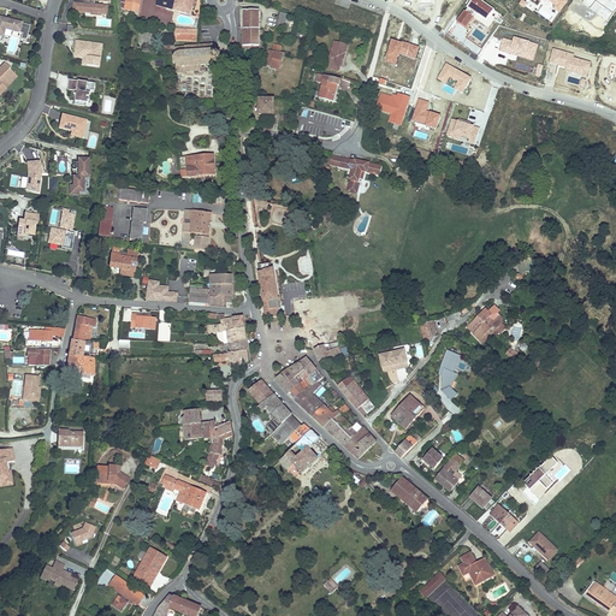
[(110,1),(110,0),(90,0),(92,0),(92,5),(75,4),(73,12),(92,13),(90,15),(102,16),(102,15),(102,6),(95,5),(95,0),(110,1)]
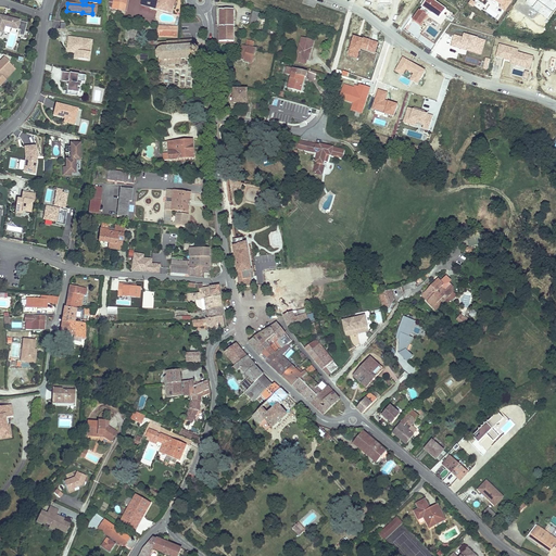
[(127,0),(109,0),(110,9),(125,11),(127,0)]
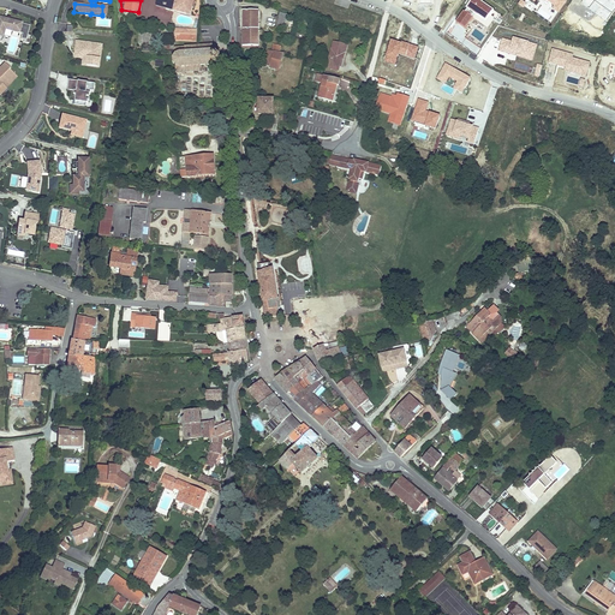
[(193,0),(157,0),(157,6),(189,15),(190,6),(192,7),(193,0)]
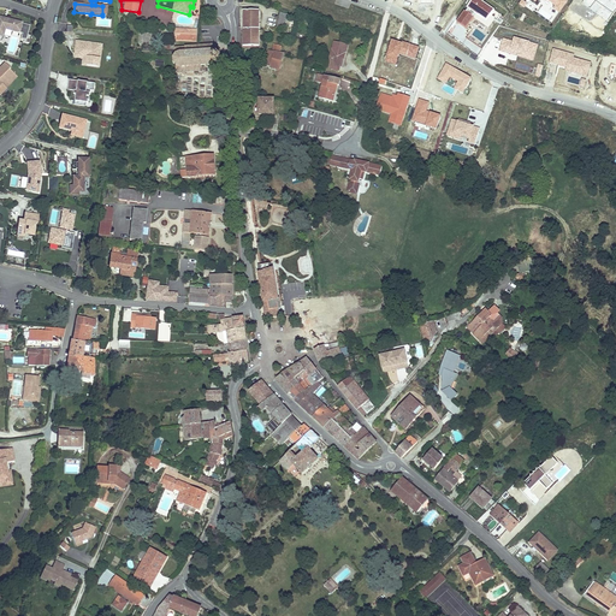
[(525,0),(522,5),(551,24),(567,0),(525,0)]
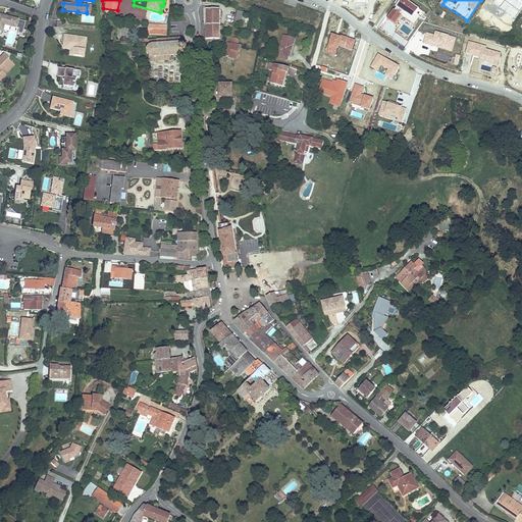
[(206,40),(220,40),(219,9),(206,9),(206,40)]
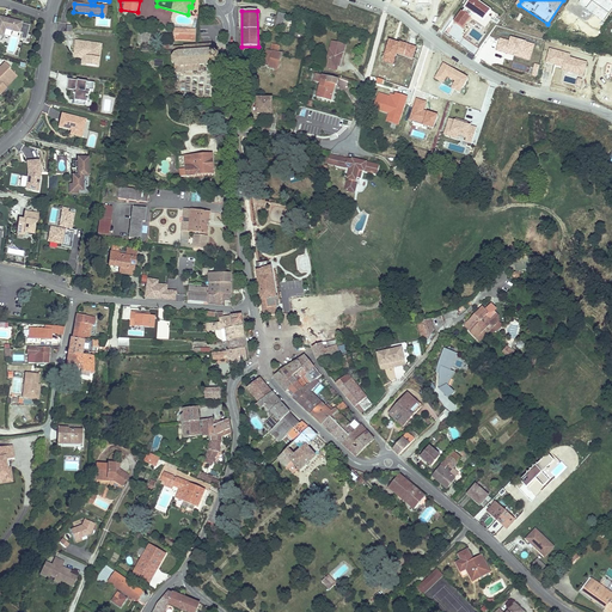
[(30,25),(0,17),(0,40),(1,41),(5,29),(22,34),(20,38),(26,40),(30,25)]
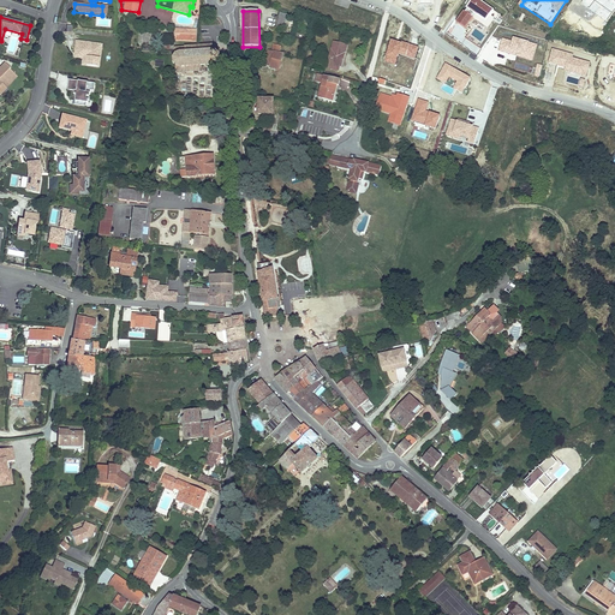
[(276,28),(284,30),(286,22),(278,19),(276,28)]
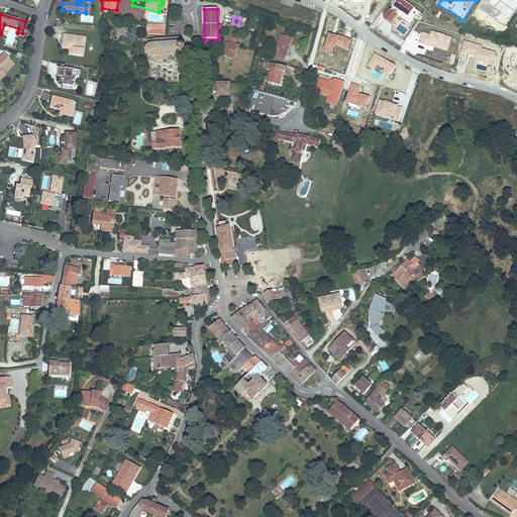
[(165,25),(147,24),(147,34),(165,34),(165,25)]
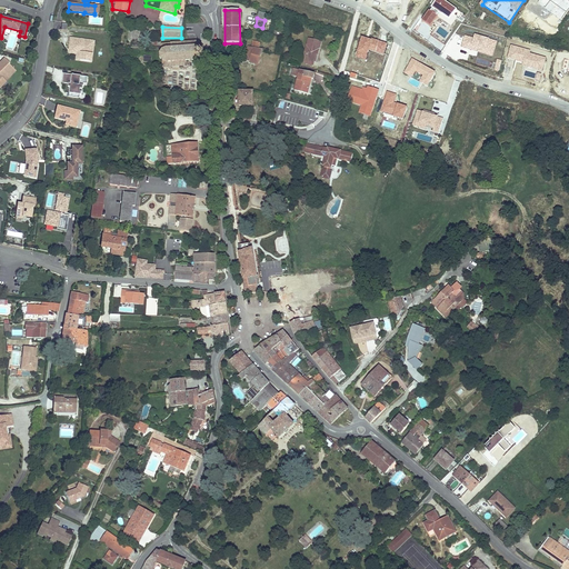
[(82,52),(81,61),(91,62),(95,46),(87,45),(87,40),(71,38),(70,49),(81,51),(82,52)]
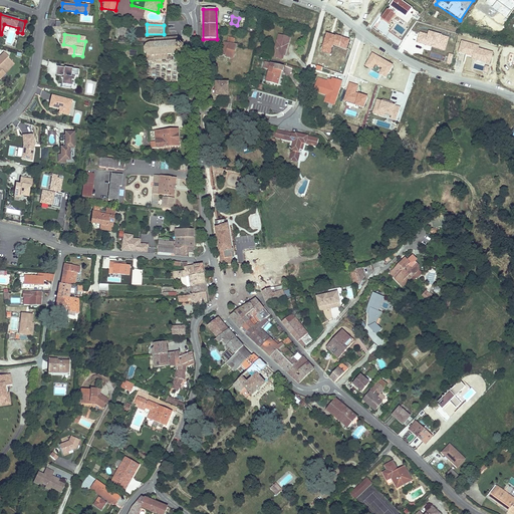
[(283,59),(284,55),(286,48),(287,49),(290,38),(279,35),(273,56),(283,59)]
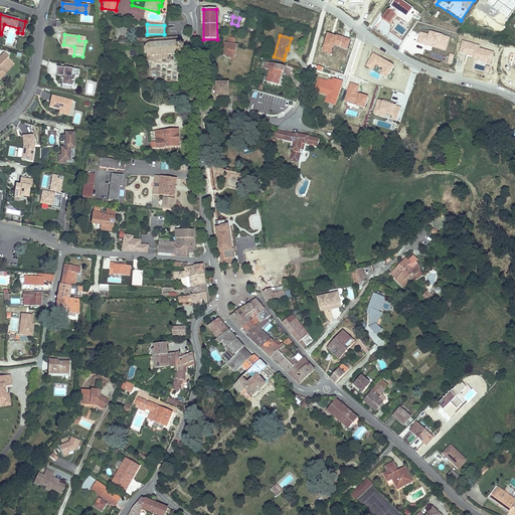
[(221,54),(227,56),(230,43),(234,44),(235,38),(229,36),(227,43),(224,42),(221,54)]
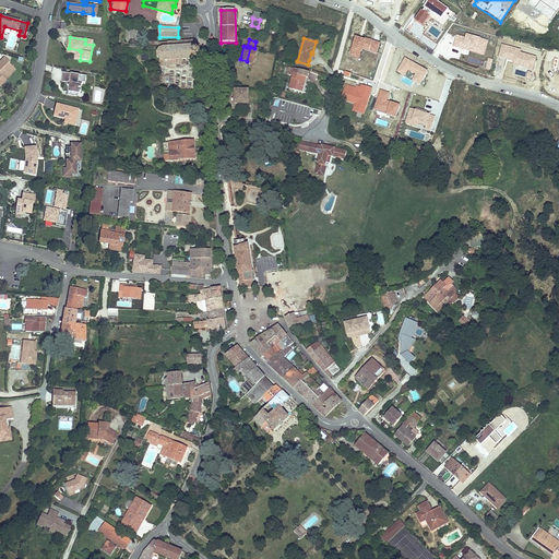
[(193,46),(193,40),(159,44),(159,49),(161,50),(158,52),(157,52),(158,54),(158,57),(157,57),(157,58),(159,57),(161,59),(159,61),(161,67),(182,64),(182,59),(188,59),(188,61),(189,61),(189,59),(193,59),(194,60),(194,59),(195,60),(199,60),(201,58),(201,56),(201,55),(200,54),(200,50),(201,49),(201,48),(200,48),(200,46),(198,44),(195,45),(193,46)]
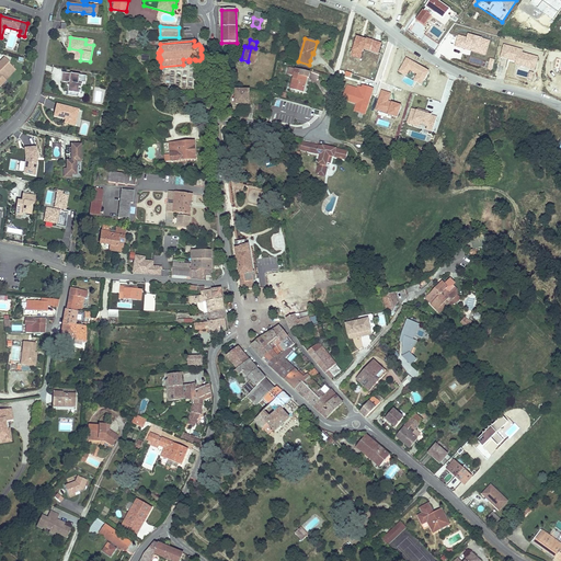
[(254,64),(259,49),(255,48),(251,47),(248,61),(247,61),(254,64)]
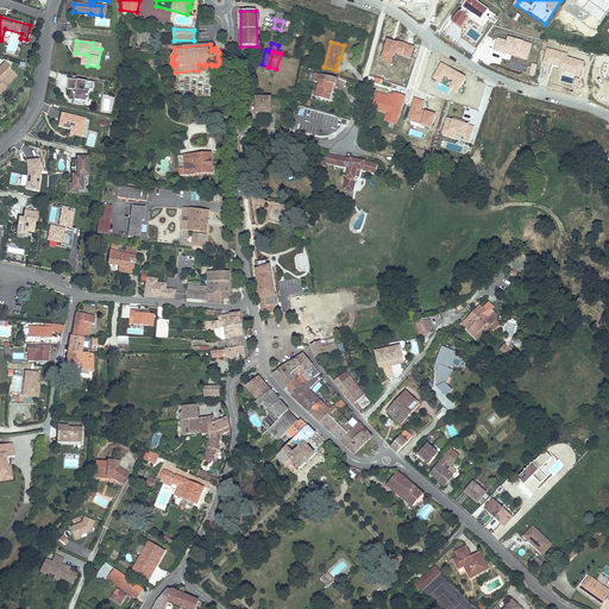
[(75,52),(74,57),(83,58),(82,66),(87,66),(88,56),(87,55),(75,52)]
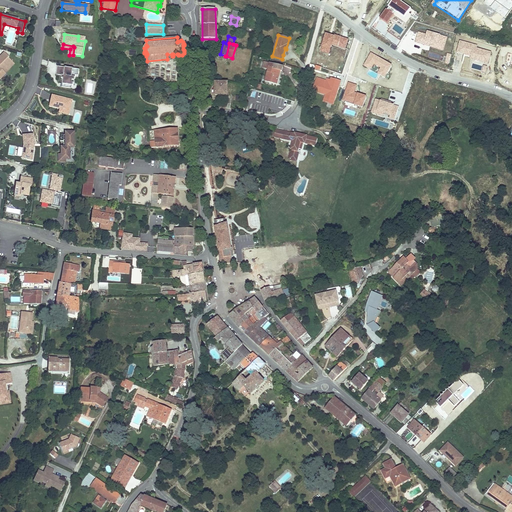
[(8,56),(4,52),(1,55),(3,57),(5,59),(0,64),(0,63),(0,78),(5,74),(3,73),(13,63),(7,57),(8,56)]
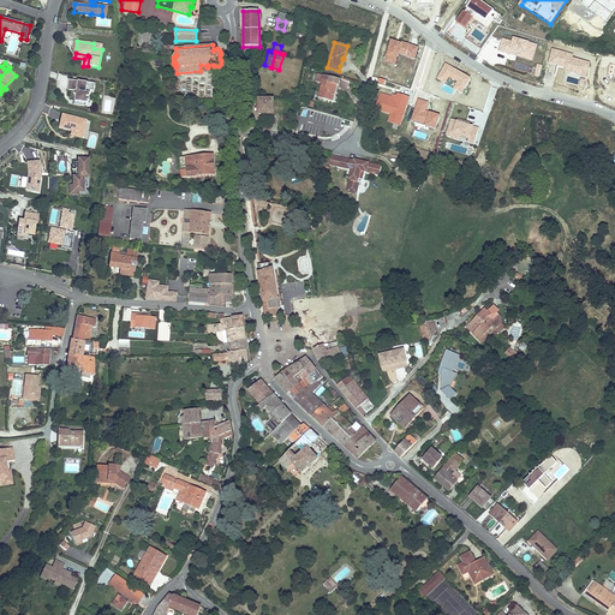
[(317,75),(316,81),(322,83),(318,97),(333,101),(336,85),(339,85),(340,81),(317,75)]
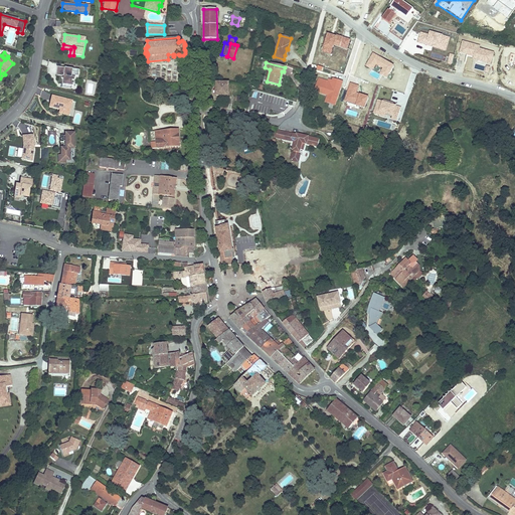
[(57,66),(56,74),(62,75),(61,78),(63,79),(62,84),(62,88),(71,89),(72,86),(73,87),(73,83),(72,83),(73,80),(75,80),(75,75),(78,75),(79,69),(57,66)]
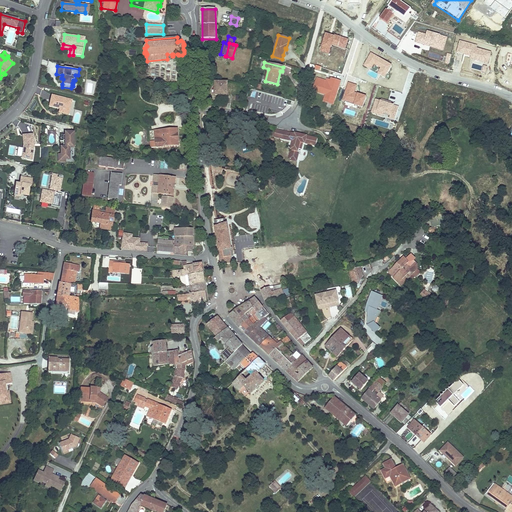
[(333,104),(340,81),(331,79),(330,82),(317,78),(314,89),(326,92),(324,96),(321,95),(320,97),(327,98),(326,102),(333,104)]
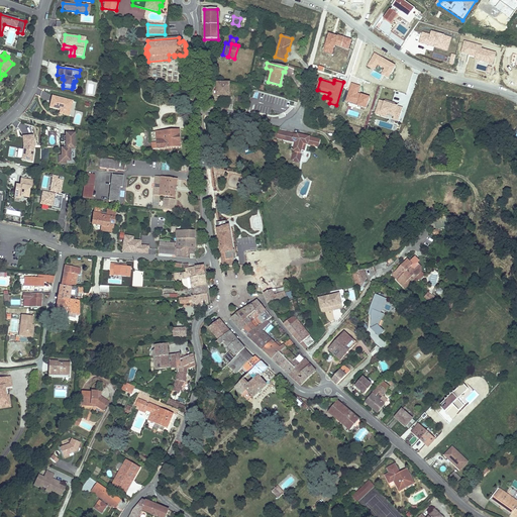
[(230,83),(218,83),(217,96),(229,96),(230,83)]
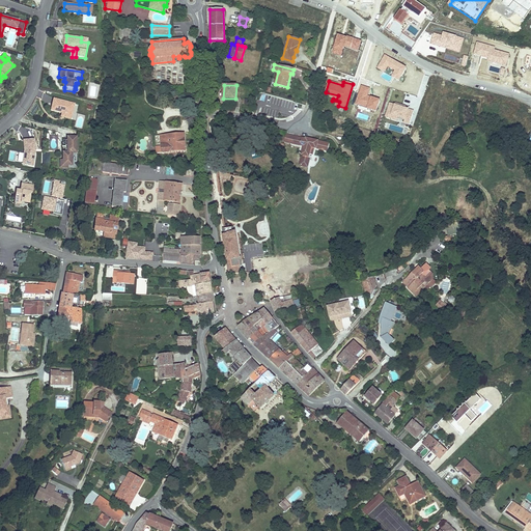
[(75,104),(54,99),(51,110),(62,113),(72,115),(75,104)]
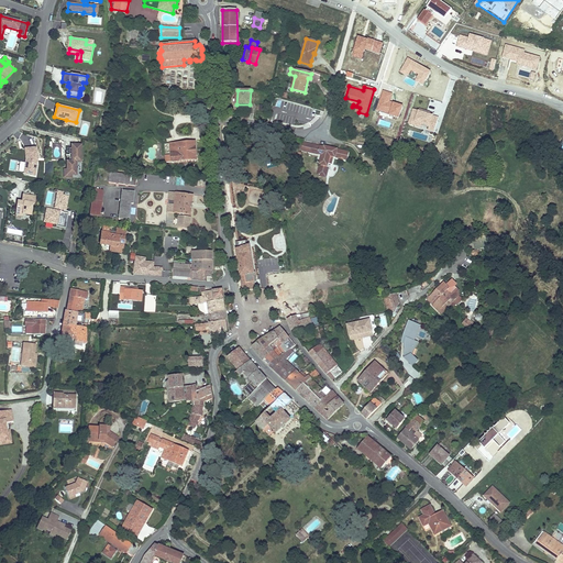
[(179,153),(172,154),(172,155),(172,156),(169,157),(169,162),(169,163),(197,161),(196,141),(178,143),(179,153)]
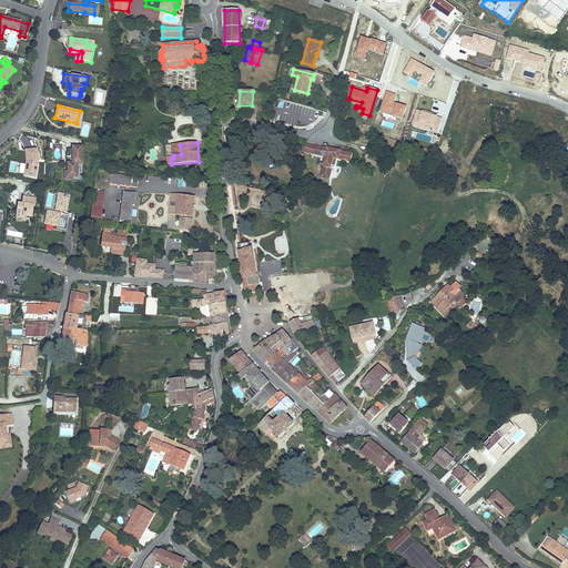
[(172,144),(173,155),(181,154),(180,144),(172,144)]
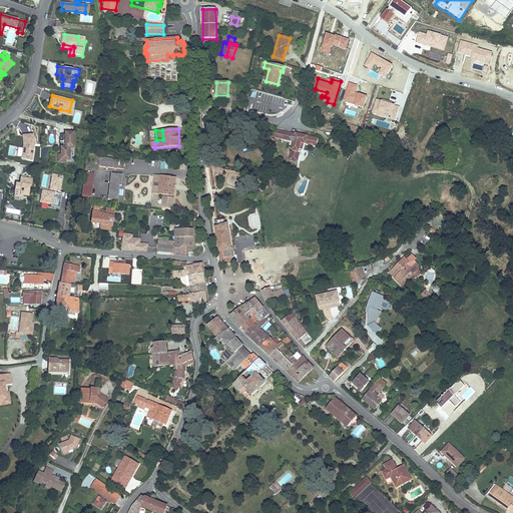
[(277,130),(275,137),(294,141),(293,145),(294,146),(293,150),(294,150),(293,152),(292,152),(290,159),(298,161),(299,153),(298,153),(298,151),(299,151),(300,149),(302,149),(304,143),(317,146),(319,139),(311,137),(310,138),(307,138),(308,136),(296,133),(296,134),(277,130)]
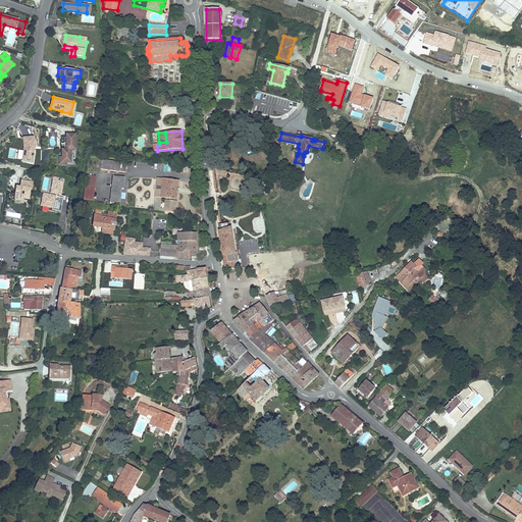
[(75,135),(66,135),(66,149),(62,149),(62,157),(61,162),(67,162),(70,162),(70,150),(75,150),(75,135)]
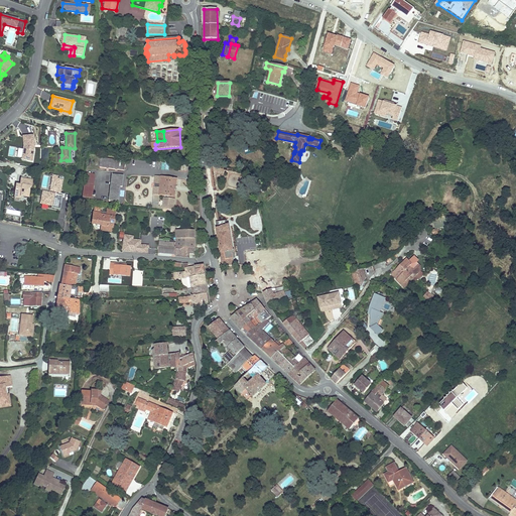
[(33,135),(23,136),(24,146),(21,159),(28,160),(29,155),(33,156),(35,145),(33,135)]
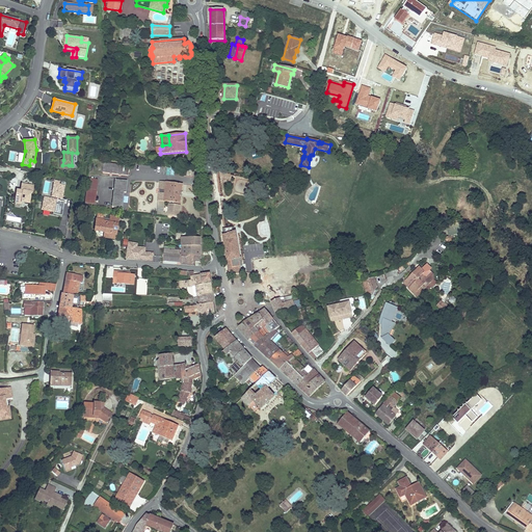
[(129,166),(104,163),(103,173),(128,176),(129,166)]
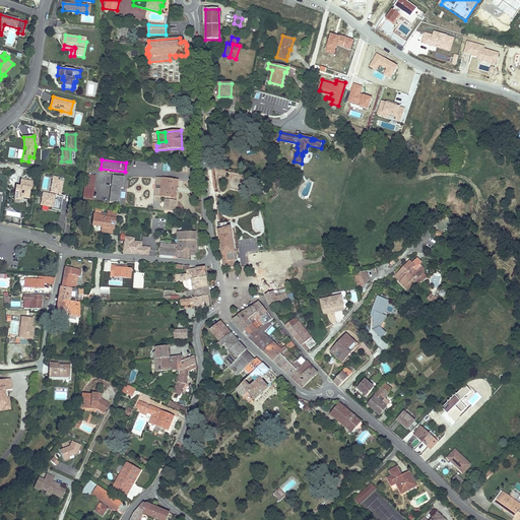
[(83,199),(91,200),(94,176),(86,175),(83,199)]
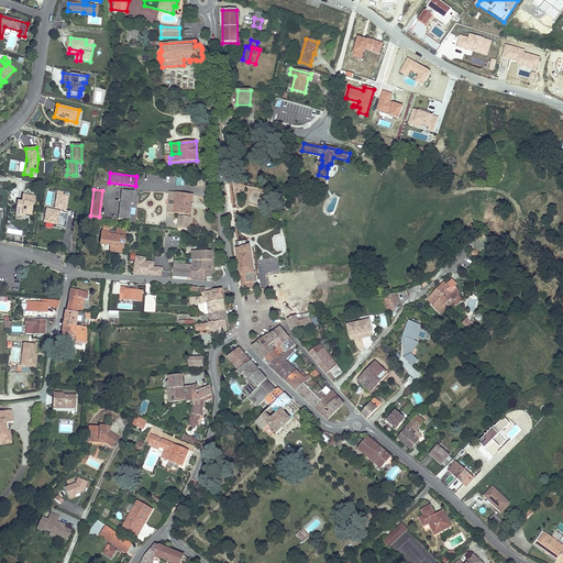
[(135,191),(122,190),(119,219),(129,220),(131,203),(133,203),(135,191)]
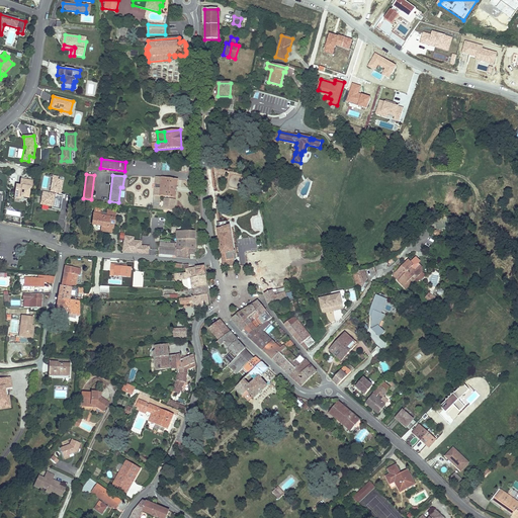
[(52,208),(61,209),(63,196),(58,195),(59,192),(60,193),(63,181),(58,180),(58,181),(57,181),(58,177),(53,176),(51,191),(52,191),(52,194),(48,193),(47,197),(42,196),(40,204),(52,206),(52,208)]
